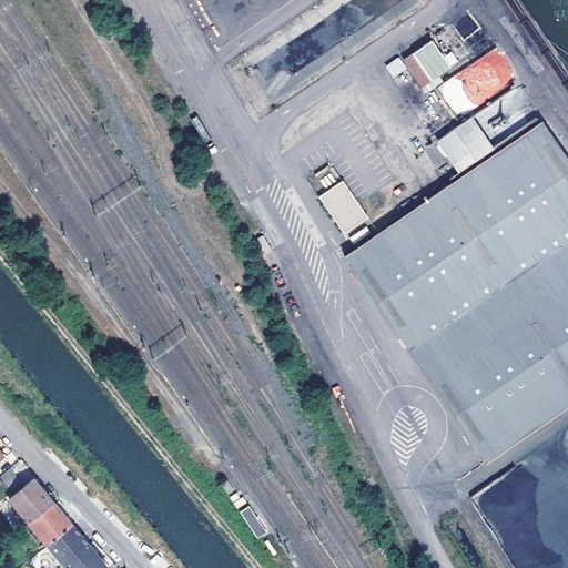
[(434,42),(404,60),(422,88),(452,70),(434,42)]
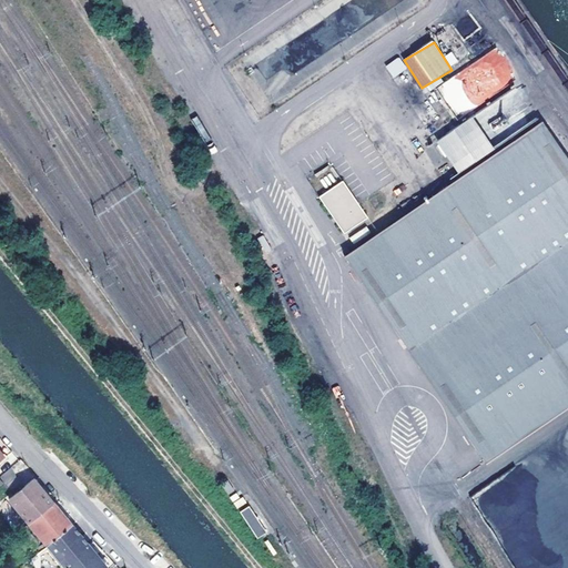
[(517,82),(498,49),(436,84),(455,118),(517,82)]
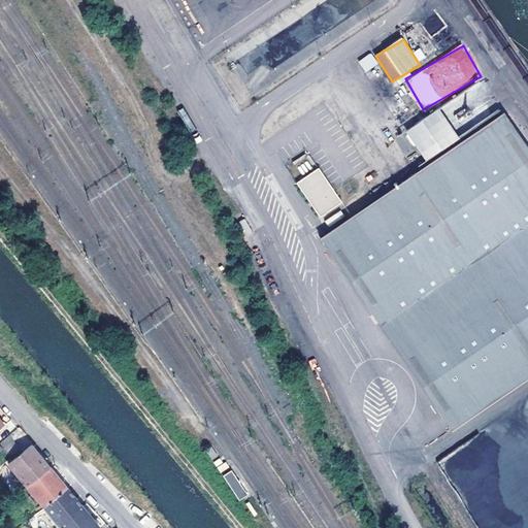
[(371,53),(358,61),(365,72),(378,64),(371,53)]
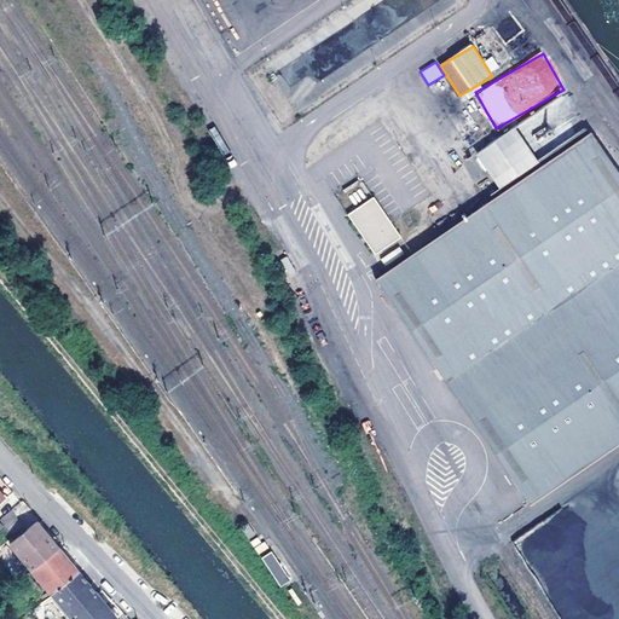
[(530,131),(544,122),(539,113),(518,125),(528,146),(536,143),(530,131)]
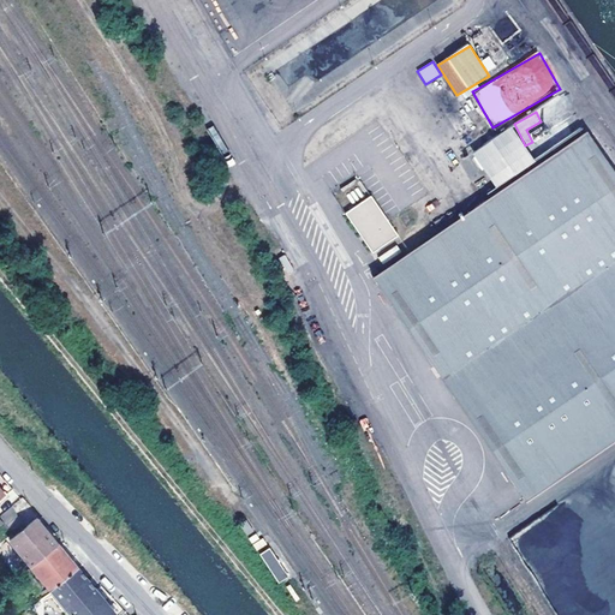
[(374,276),(526,502),(614,442),(614,171),(589,132),(374,276)]
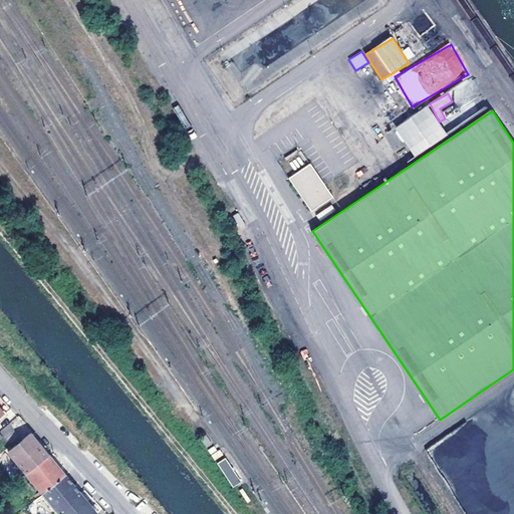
[(290,164),(294,170),(302,165),(299,159),(290,164)]
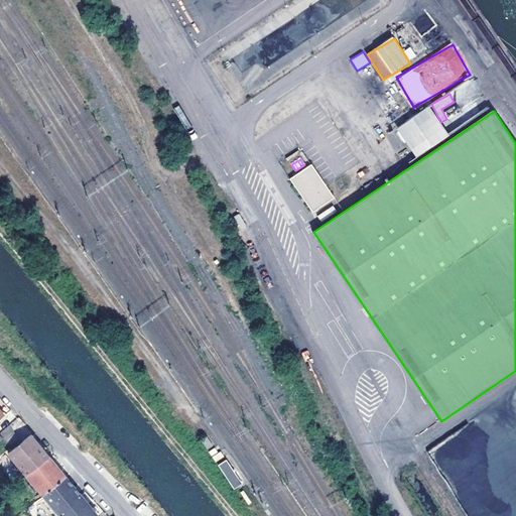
[(311,213),(334,199),(312,165),(290,178),(311,213)]
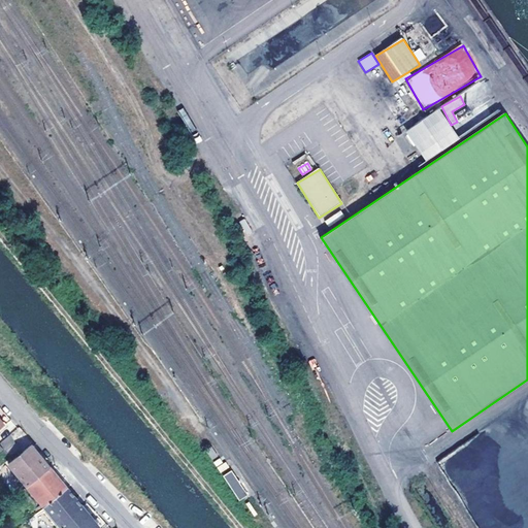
[(329,227),(345,219),(341,211),(325,220),(329,227)]
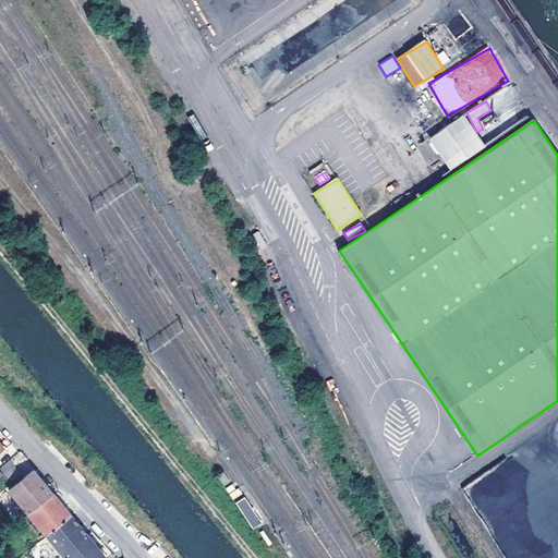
[(261,246),(265,244),(258,232),(253,234),(261,246)]
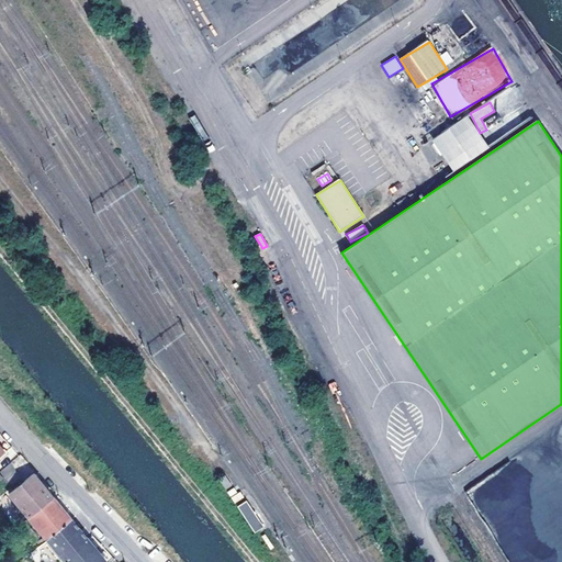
[(27,459),(22,453),(20,456),(0,472),(6,478),(9,480),(18,472),(18,468),(27,459)]
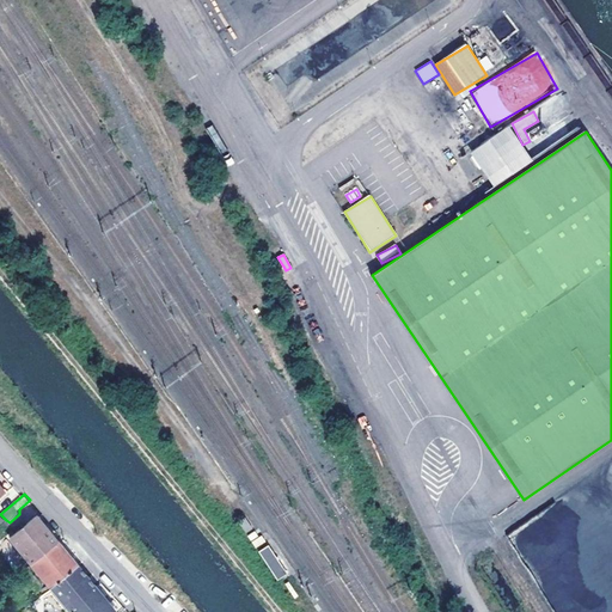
[(59,542),(57,540),(47,528),(37,516),(12,539),(32,563),(59,542)]
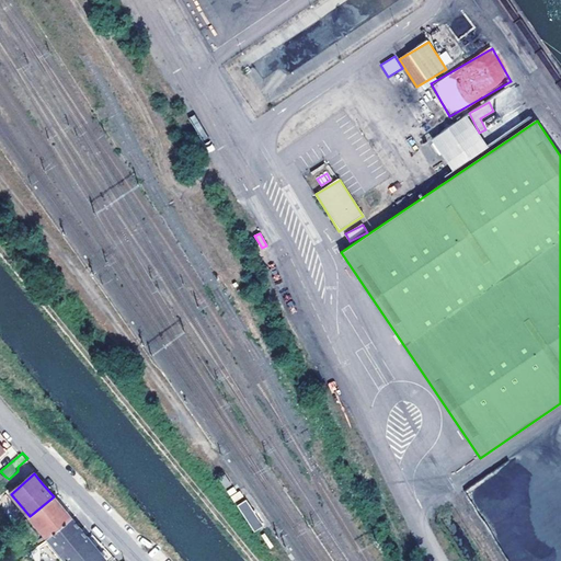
[(218,478),(225,489),(231,484),(225,474),(218,478)]
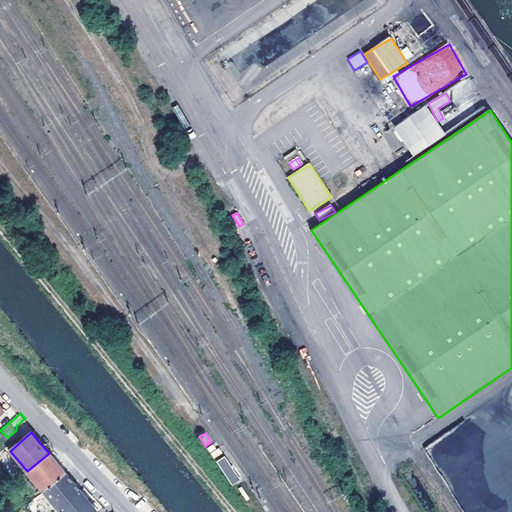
[(206,447),(210,453),(217,448),(213,443),(206,447)]
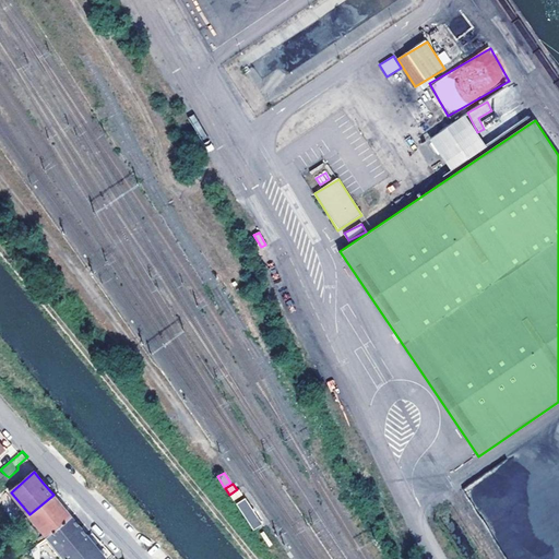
[(234,501),(242,495),(239,488),(237,489),(229,495),(234,501)]
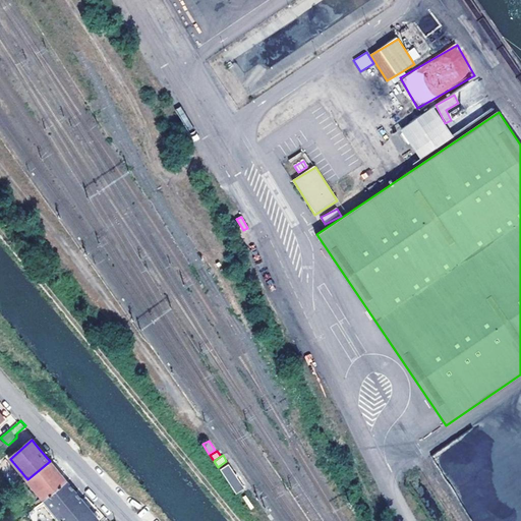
[(50,461),(27,479),(46,501),(67,482),(58,471),(50,461)]
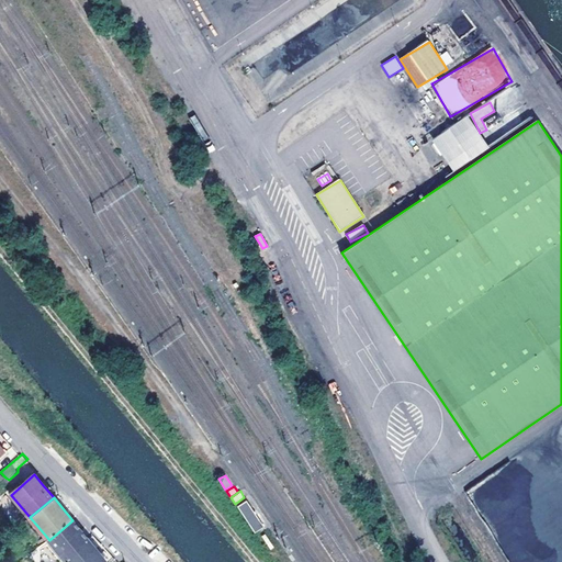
[(247,499),(237,506),(255,532),(265,526),(247,499)]
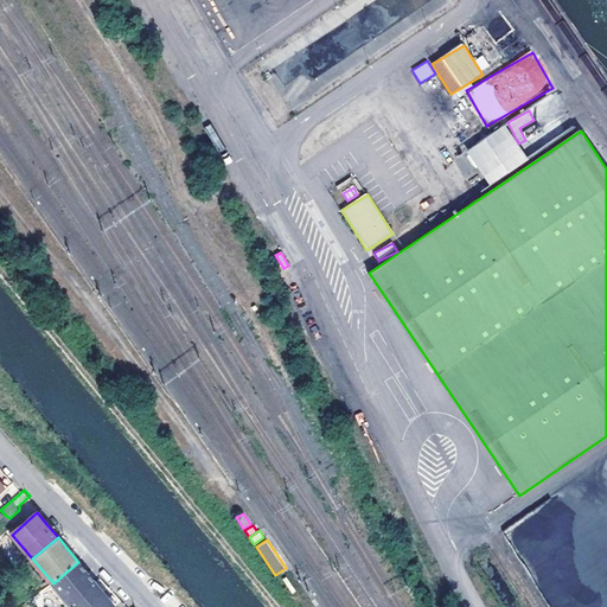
[(93,580),(78,562),(53,583),(72,606),(98,586),(93,580)]
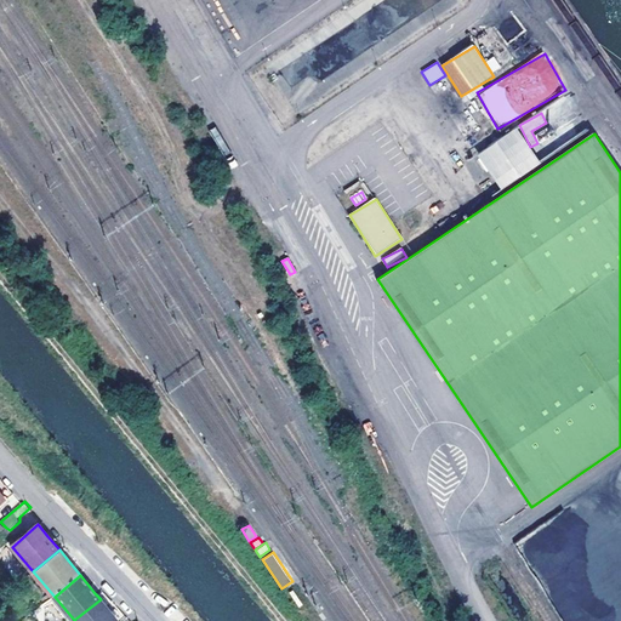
[(118,620),(107,608),(101,599),(74,620),(118,620)]
